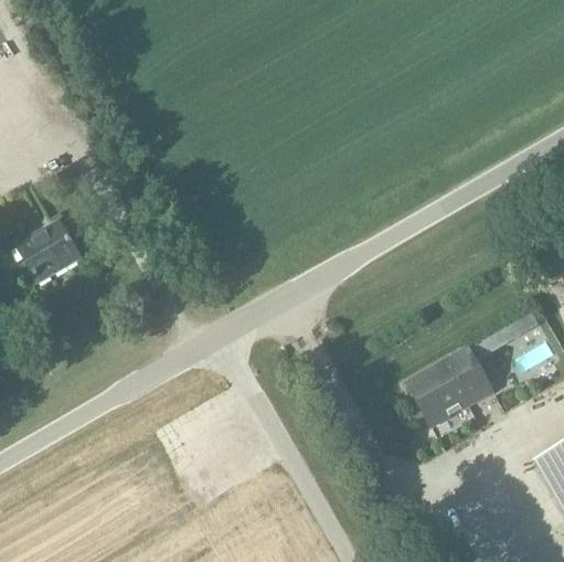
[(36,283),(80,257),(59,222),(17,246),(36,283)]
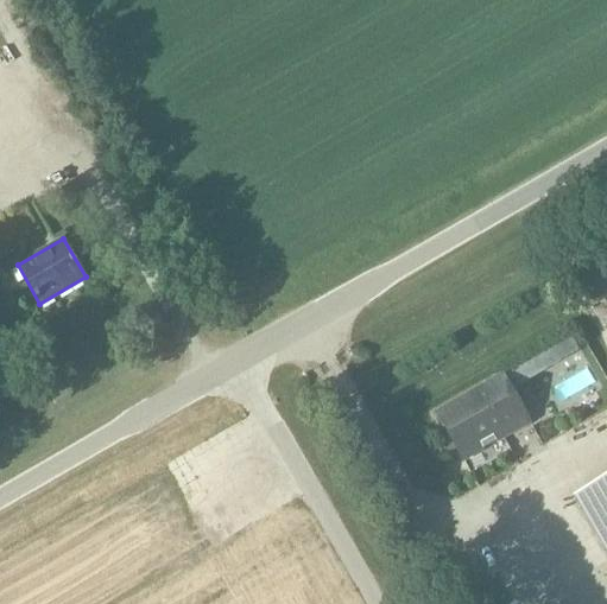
[(573,373),(567,375),(571,385),(594,373),(579,344),(562,354),(573,373)]
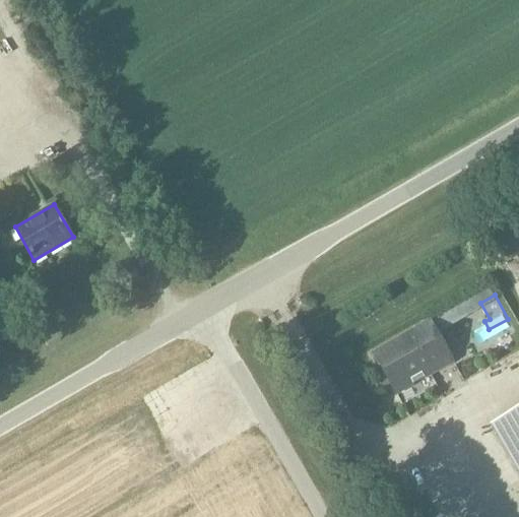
[(427,375),(452,360),(430,321),(374,352),(392,386),(424,369),(427,375)]
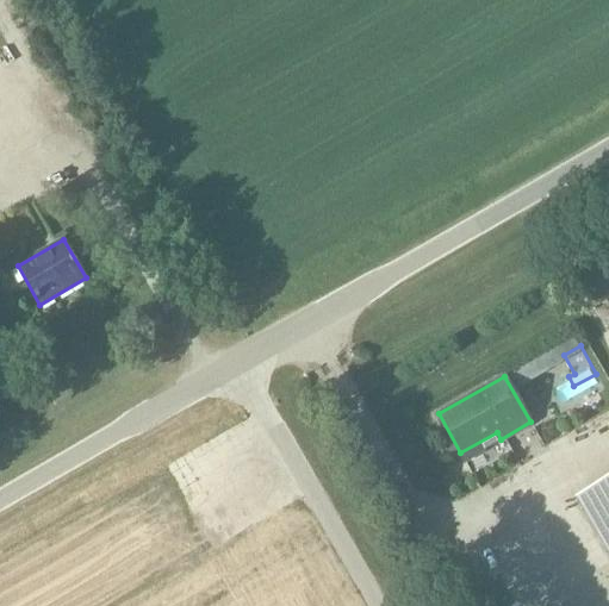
[(529,404),(538,420),(553,412),(544,395),(529,404)]
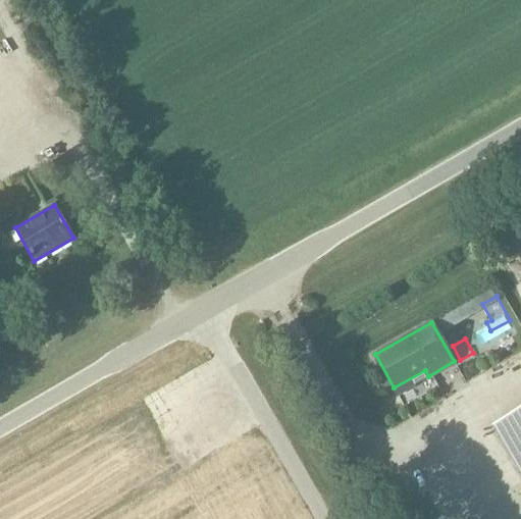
[(520,410),(493,425),(520,472),(520,410)]
